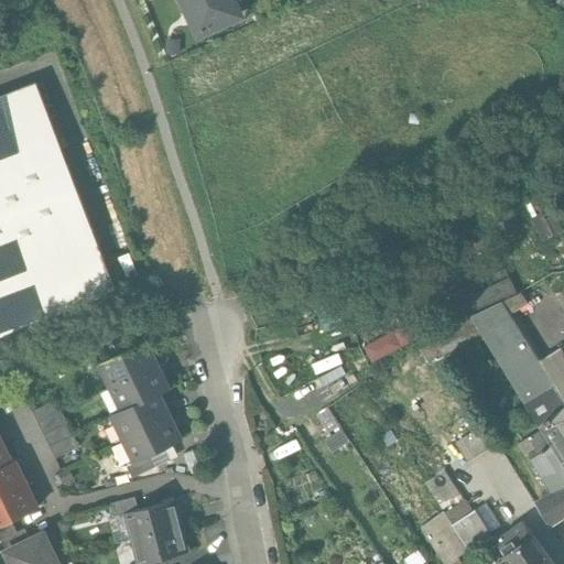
[(182,0),(198,35),(239,17),(230,0),(182,0)]
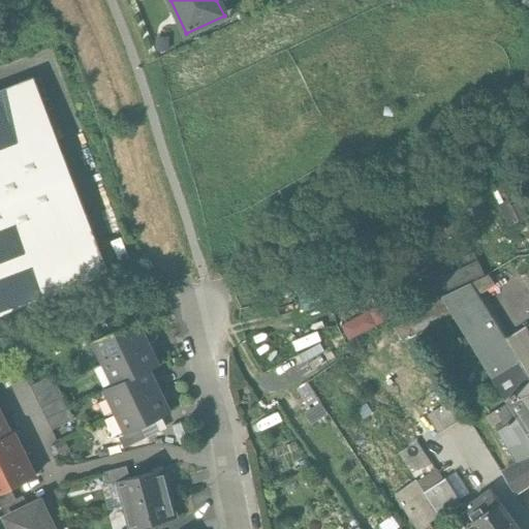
[(35,80),(0,93),(0,316),(110,275),(35,80)]
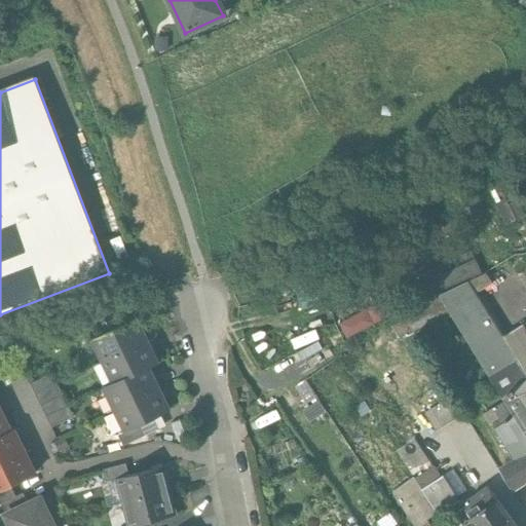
[(525,375),(473,291),(491,279),(486,271),(438,294),(451,316),(504,402),(525,436),(525,375)]
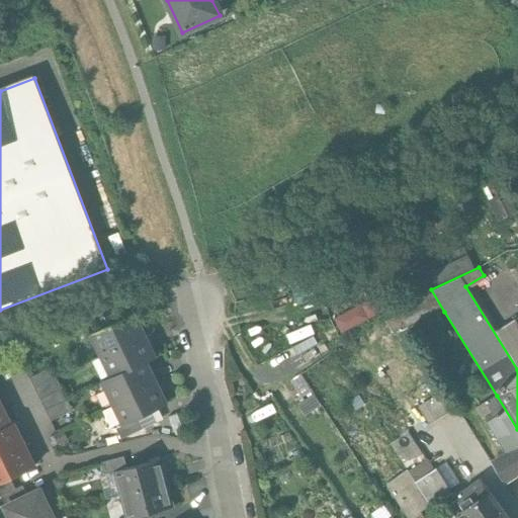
[(431,289),(394,308),(408,330),(444,312),(431,289)]
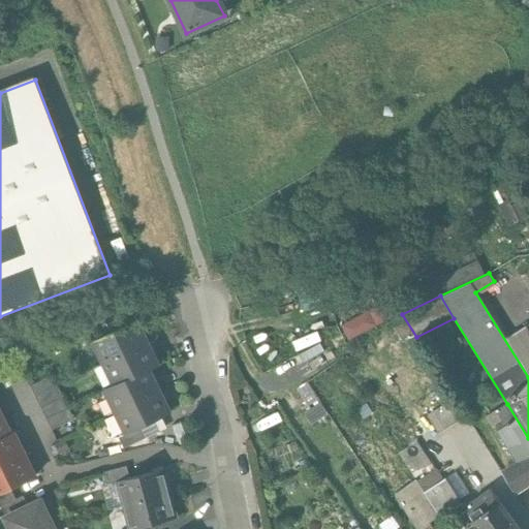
[(136,321),(93,342),(104,364),(147,343),(136,321)]
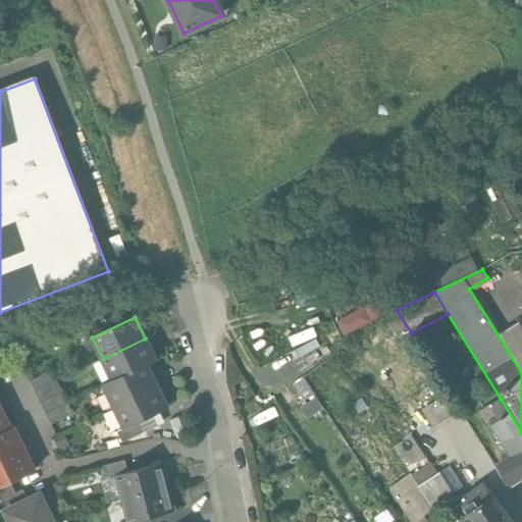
[(145,338),(103,359),(113,380),(146,365),(147,365),(156,361),(145,338)]
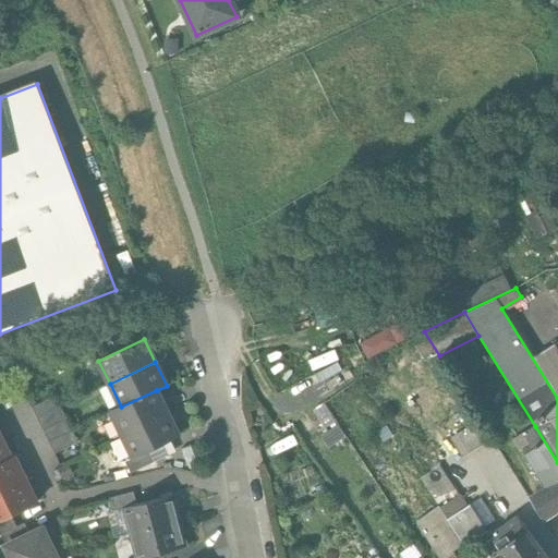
[(156,390),(121,407),(111,411),(122,435),(168,413),(157,390),(156,390)]
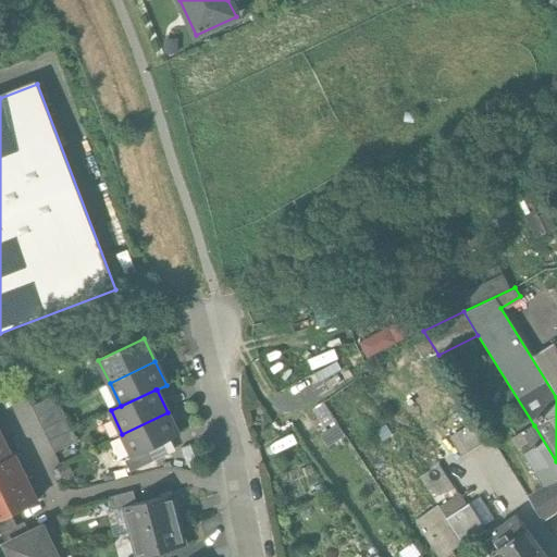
[(56,395),(32,407),(37,419),(61,407),(56,395)]
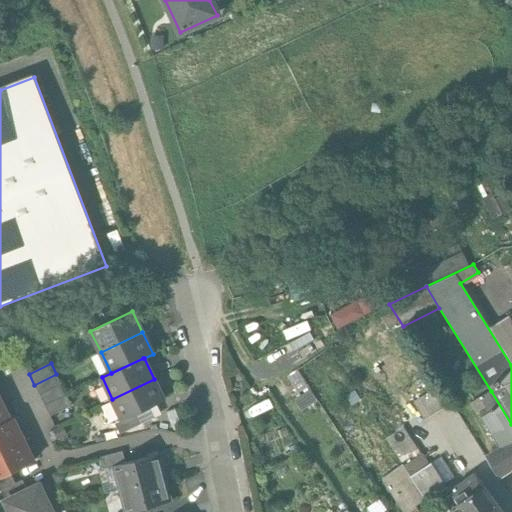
[(56,374),(34,385),(40,395),(61,385),(56,374)]
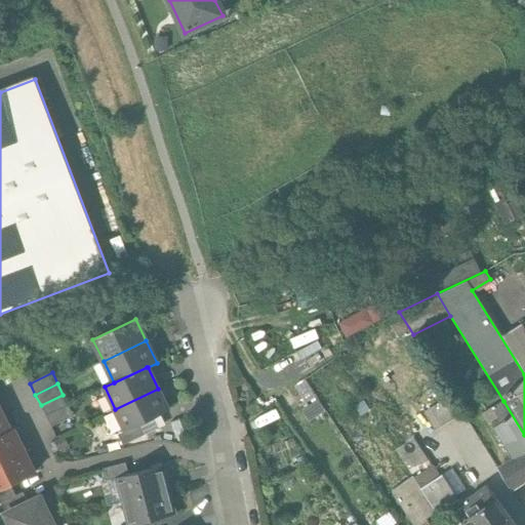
[(158,389),(115,409),(126,431),(139,425),(168,410),(158,389)]
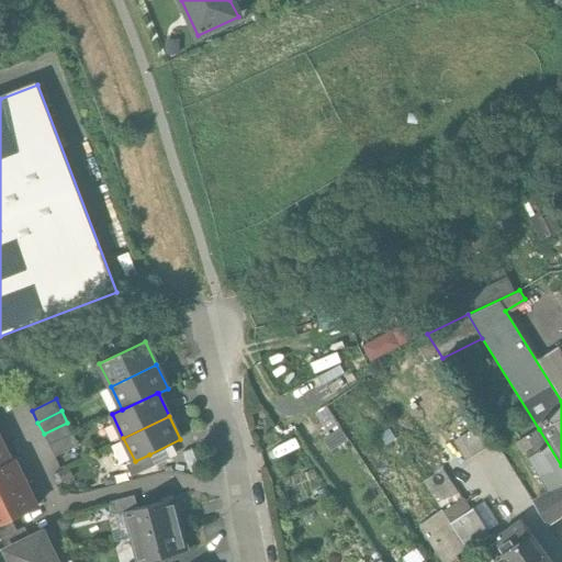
[(67,423),(44,434),(49,446),(72,435),(67,423)]
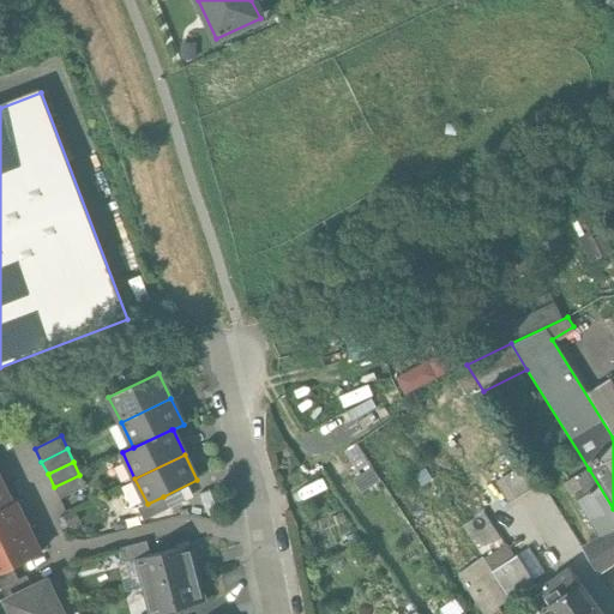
[(528,464),(495,483),(509,505),(541,485),(528,464)]
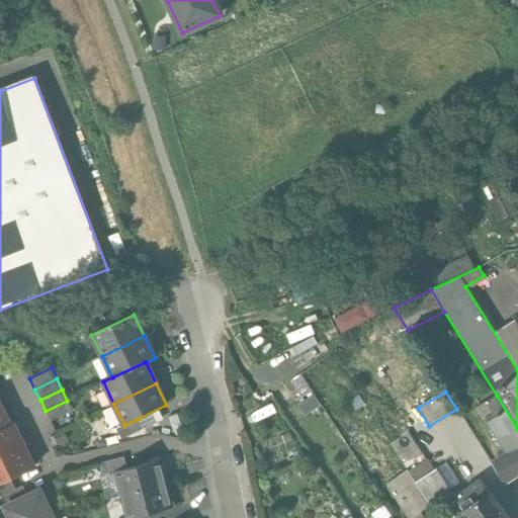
[(517,429),(497,396),(487,402),(494,413),(486,418),(508,454),(492,464),(505,485),(517,476),(517,429)]
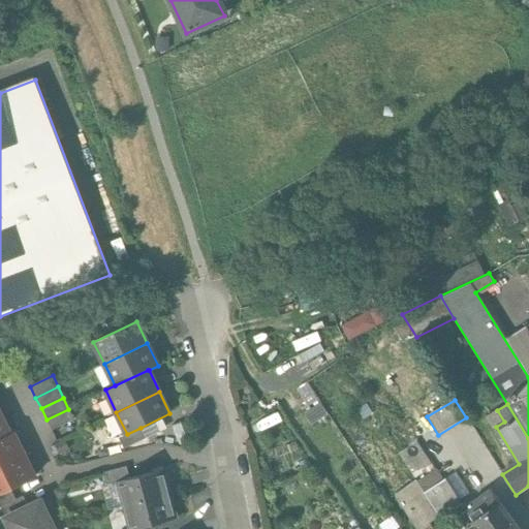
[(68,409),(47,419),(52,431),(74,419),(68,409)]
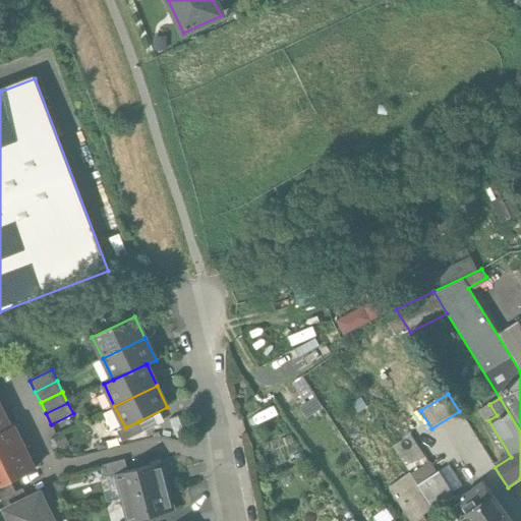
[(0,407),(0,432),(10,428),(10,427),(0,407)]
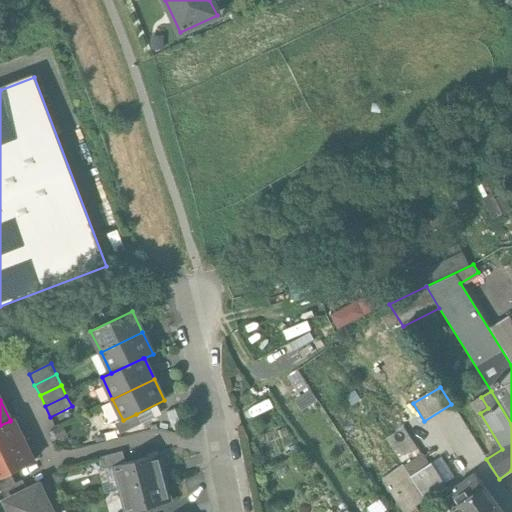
[(123,420),(115,424),(120,435),(141,424),(136,414),(123,420)]
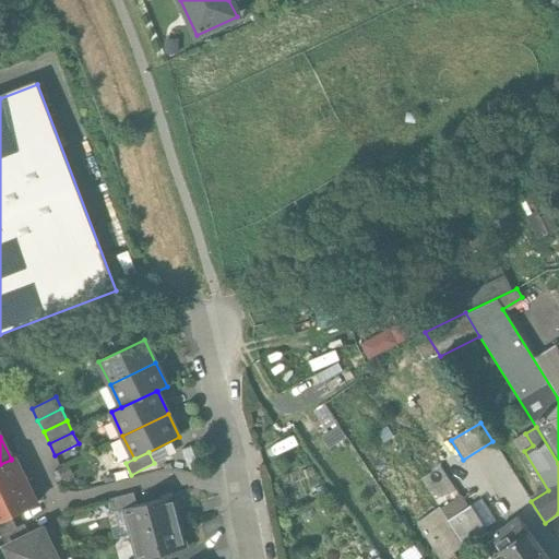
[(11,460),(0,464),(0,492),(25,480),(14,458),(11,459),(11,460)]
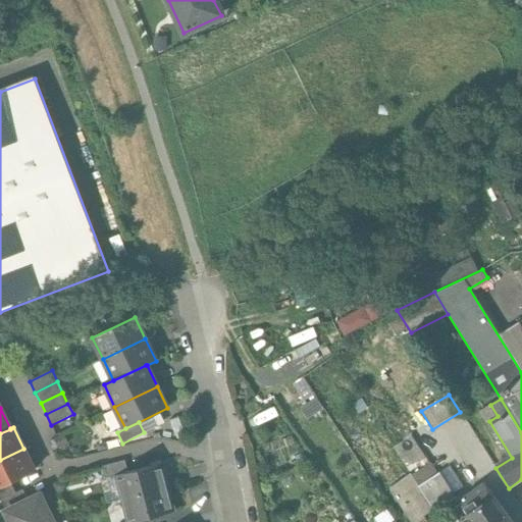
[(429,464),(412,437),(395,449),(412,475),(429,464)]
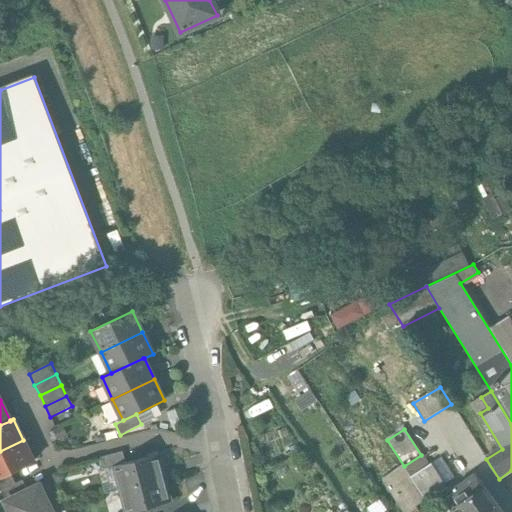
[(23,440),(0,451),(0,478),(10,473),(34,462),(23,440)]
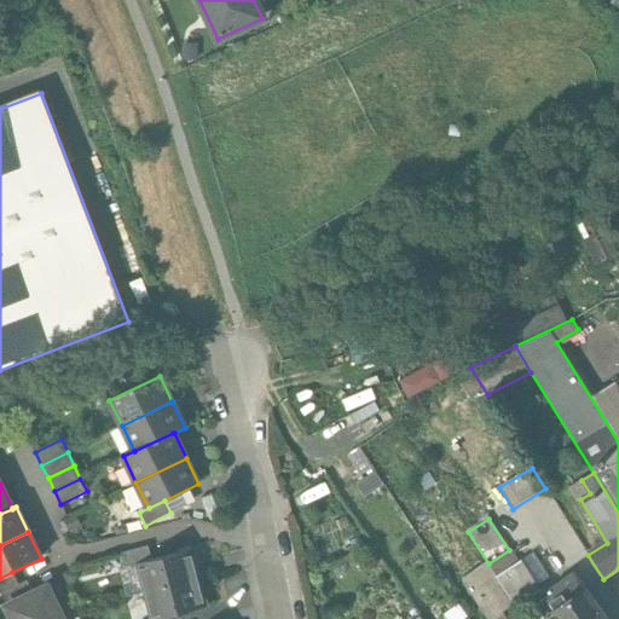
[(149,547),(120,554),(123,568),(138,565),(152,560),(149,547)]
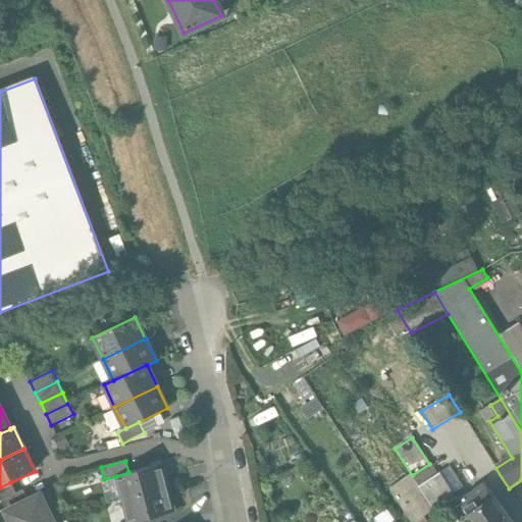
[(128,472),(116,476),(122,500),(167,487),(161,464),(128,472)]
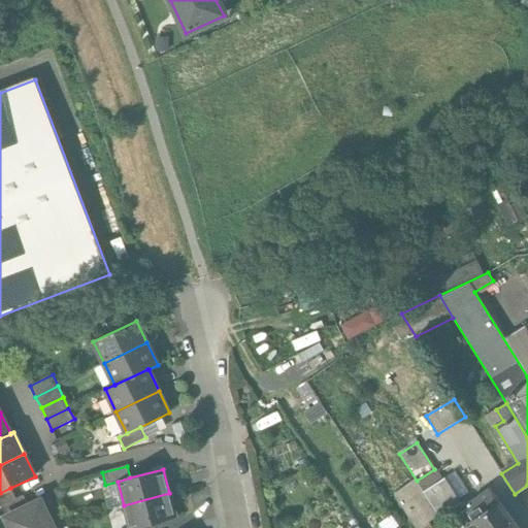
[(441,482),(434,469),(417,481),(439,516),(440,518),(461,504),(446,479),(441,482)]
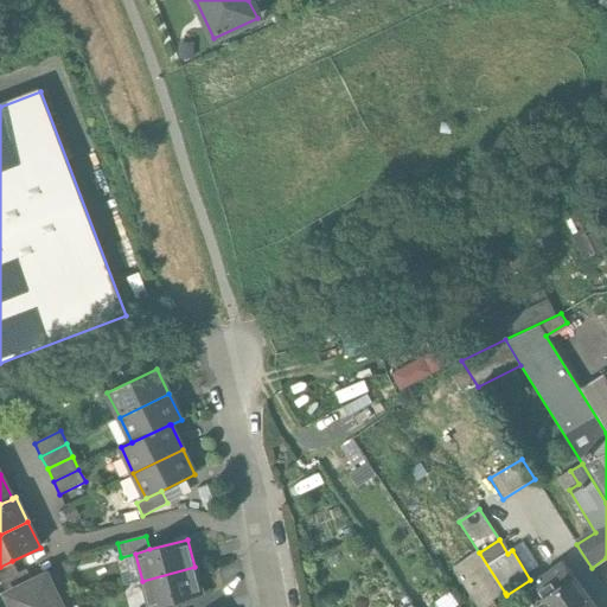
[(478,551),(455,568),(480,606),(484,606),(505,593),(478,551)]
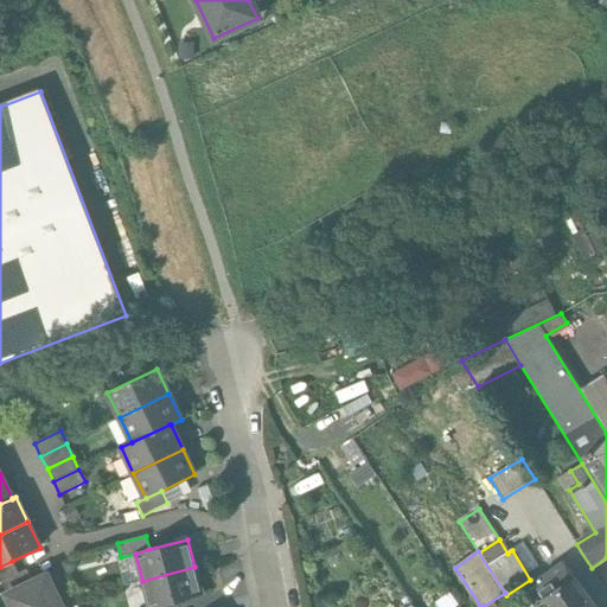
[(0,567),(0,582),(1,582),(18,574),(12,561),(0,567)]
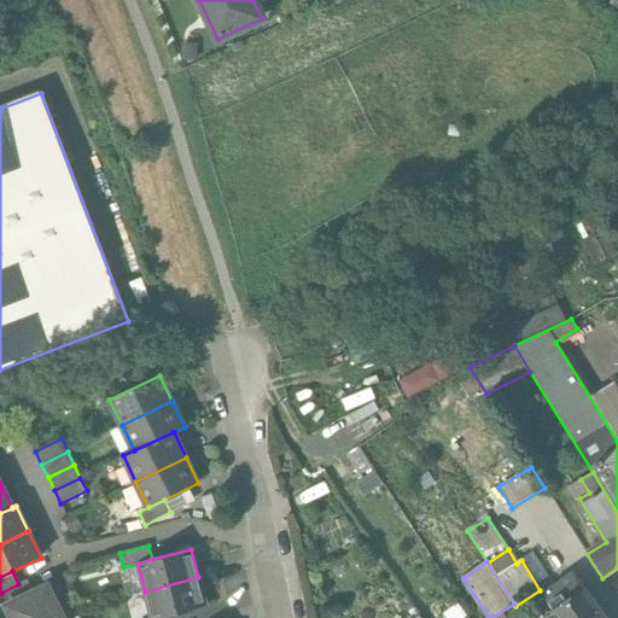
[(605,617),(573,572),(543,594),(557,612),(548,617),(605,617)]
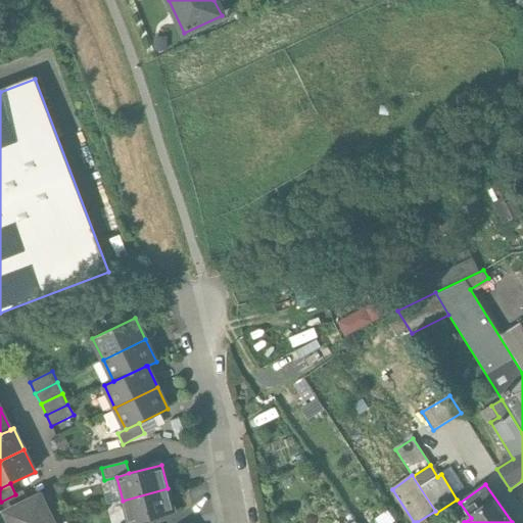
[(168,488),(123,501),(128,522),(133,522),(140,521),(175,512),(168,488)]
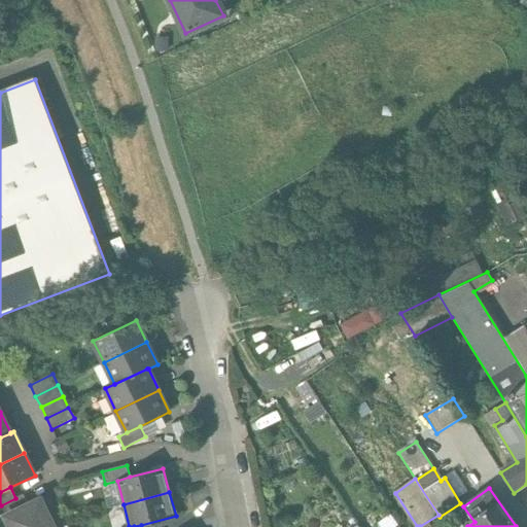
[(15,498),(1,505),(6,516),(29,505),(24,494),(15,498)]
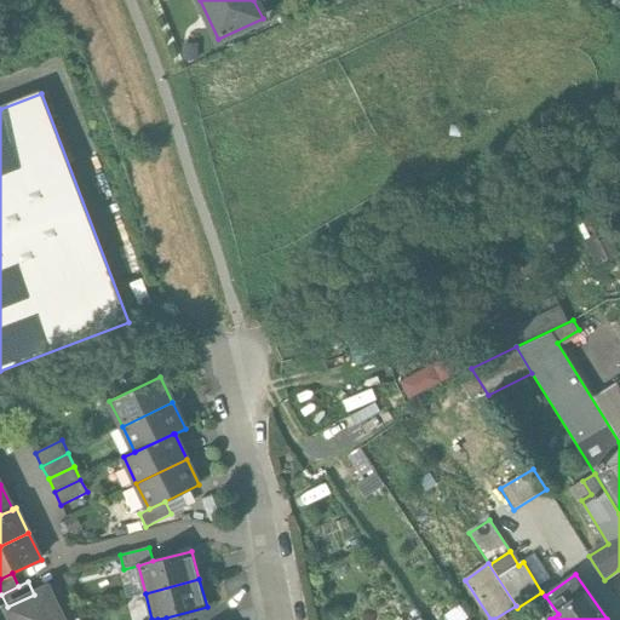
[(34,595),(7,607),(13,619),(62,619),(47,589),(34,595)]
